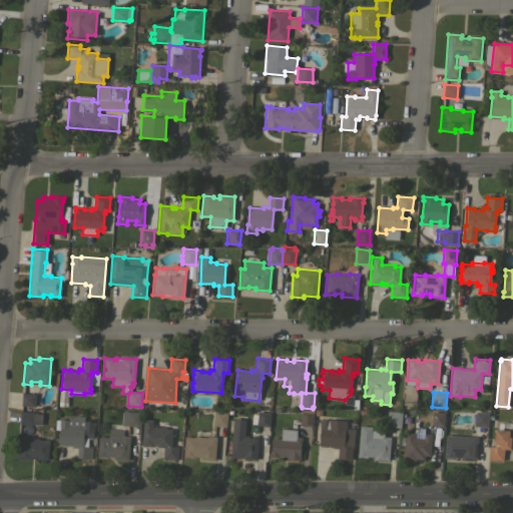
[(36,394),(35,407),(21,406),(22,393),(36,394)]
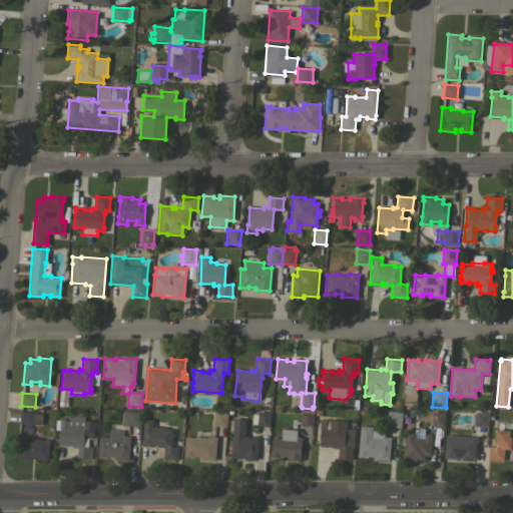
[(295,430),(296,421),(300,422),(301,409),(314,410),(313,426),(302,425),(301,437),(302,438),(302,442),(301,442),(301,443),(302,444),(301,447),(300,446),(300,448),(301,448),(301,451),(300,451),(300,455),(301,455),(300,460),(287,459),(287,456),(279,456),(279,457),(270,456),(272,437),(281,438),(282,428),(295,430)]
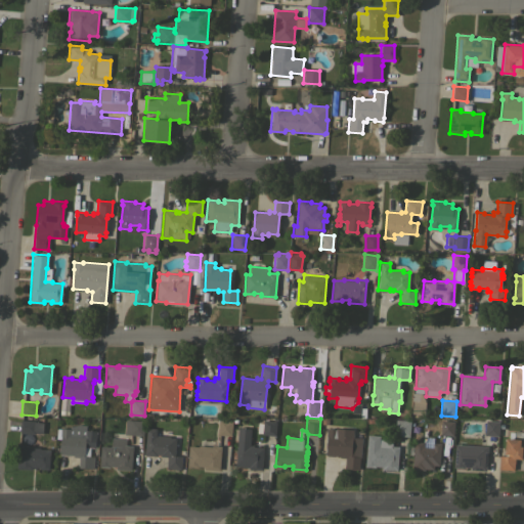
[(20,420),(36,421),(36,422),(43,423),(42,434),(35,433),(35,434),(19,433),(20,420)]
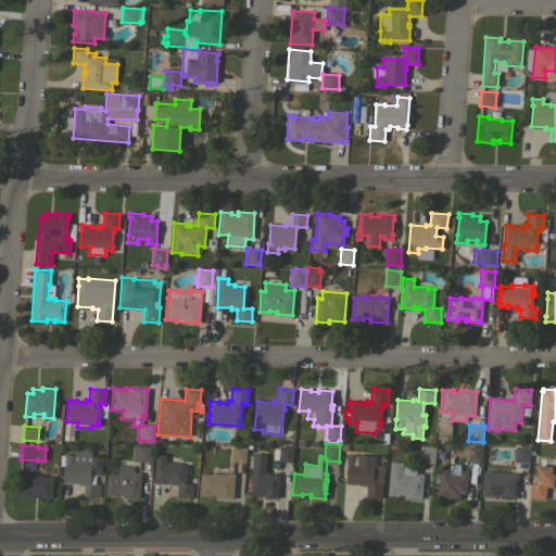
[(153,446),(152,463),(131,460),(133,445),(153,446)]
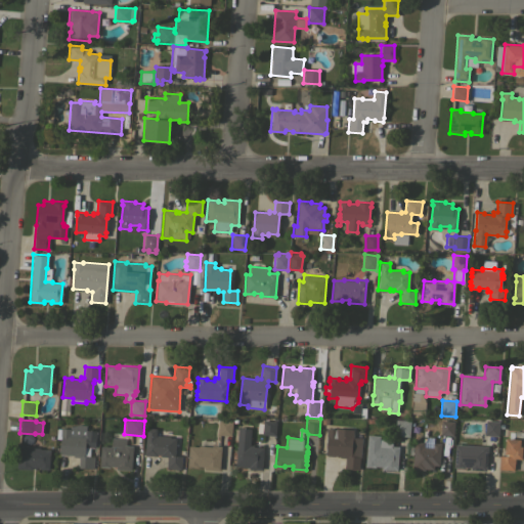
[(219,420),(232,421),(231,436),(217,435),(219,420)]
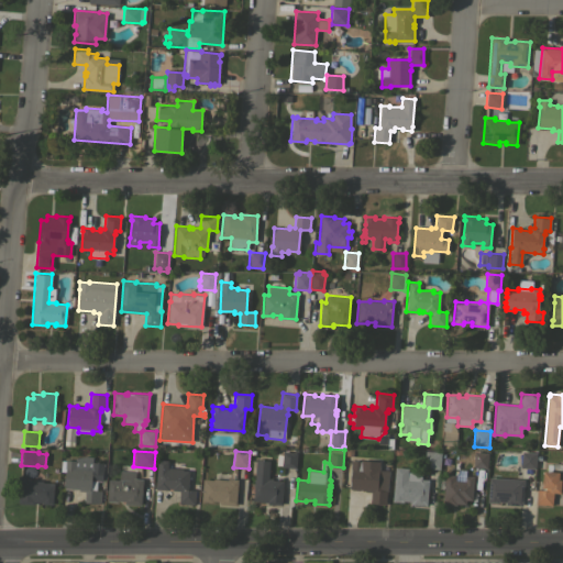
[(283,451),(297,452),(296,467),(282,466),(283,451)]
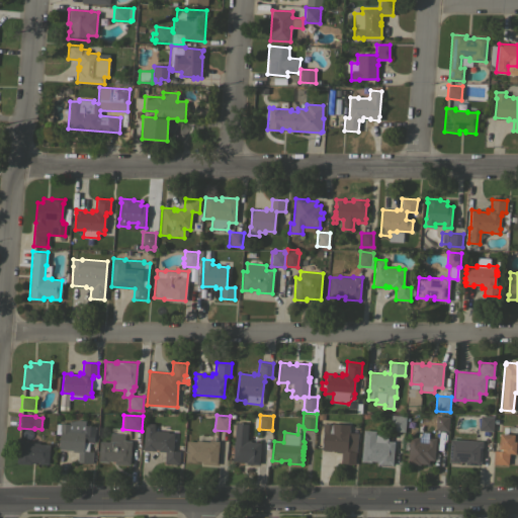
[(392,415),(406,416),(405,432),(390,430),(392,415)]
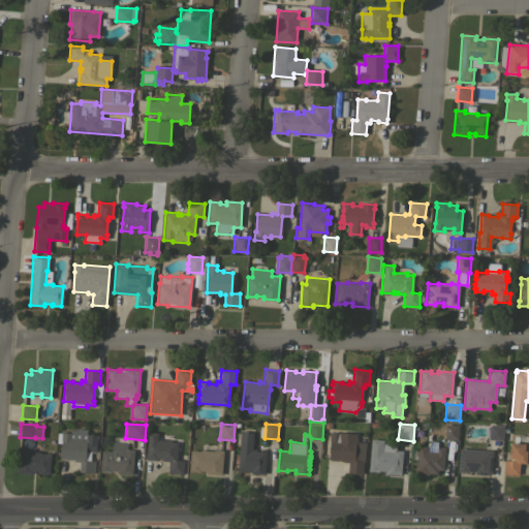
[(491,424),(504,425),(503,440),(490,439),(491,424)]
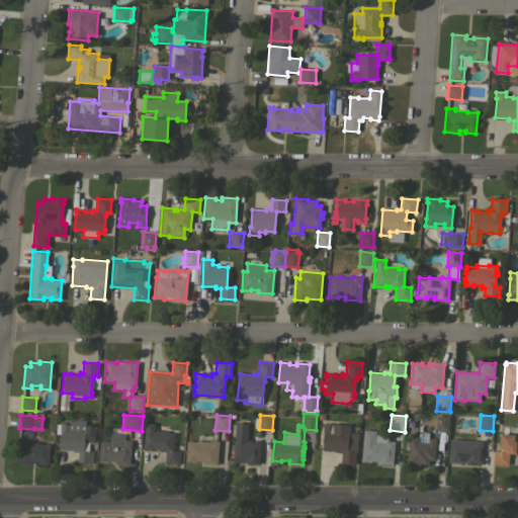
[(436,416),(449,416),(448,430),(435,430),(436,416)]
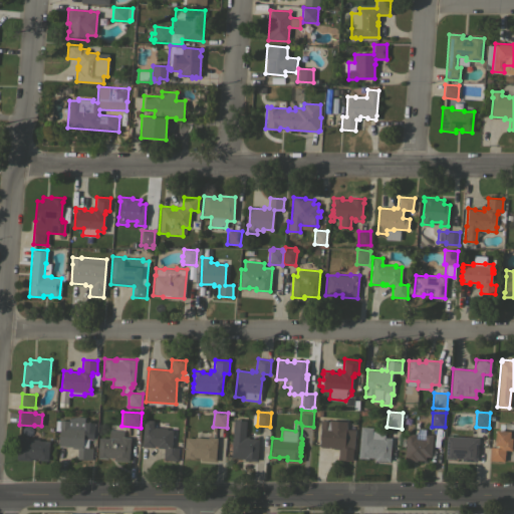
[(58,446),(59,431),(55,431),(55,421),(59,421),(59,420),(68,421),(68,419),(78,416),(84,417),(84,422),(94,423),(94,430),(93,430),(92,439),(83,438),(82,447),(92,448),(91,460),(76,459),(77,449),(71,448),(72,447),(58,446)]
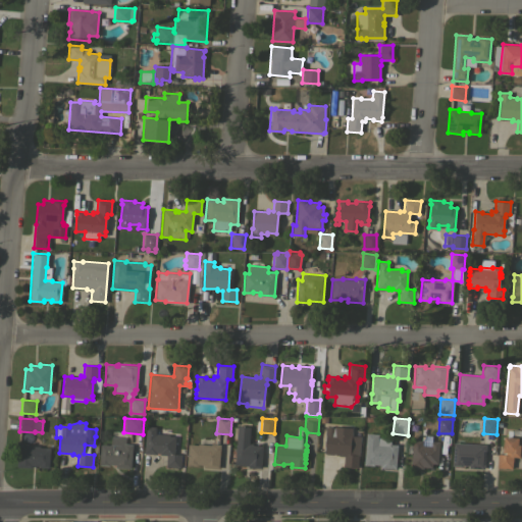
[(146,426),(156,426),(155,433),(169,434),(169,435),(175,436),(174,448),(175,448),(175,451),(174,451),(174,454),(181,454),(180,468),(165,466),(166,455),(159,455),(159,453),(156,453),(156,455),(144,454),(146,426)]
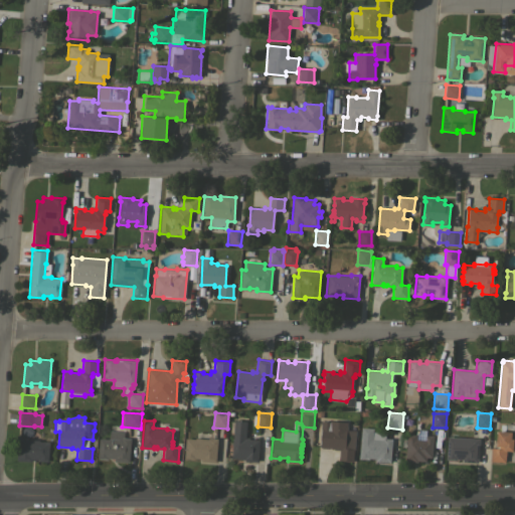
[(245,437),(248,438),(248,439),(259,440),(258,461),(240,459),(240,453),(232,453),(234,420),(246,420),(245,437)]
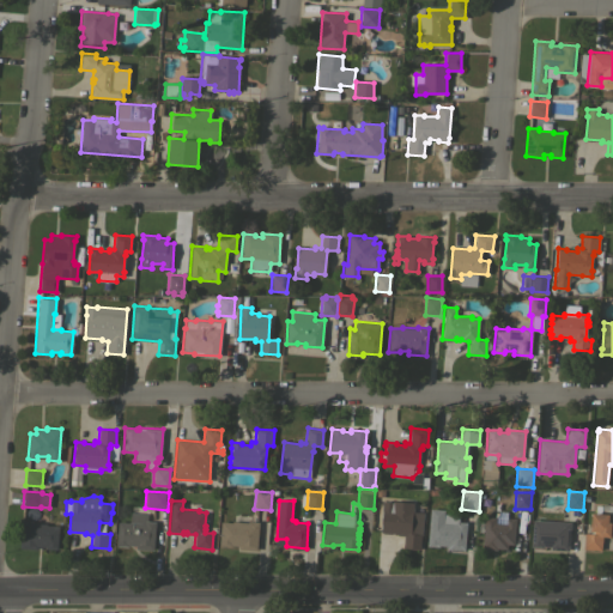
[(412,503),(412,510),(423,511),(419,550),(402,548),(404,535),(398,535),(398,533),(381,532),(383,509),(382,509),(382,501),(387,502),(387,501),(390,501),(390,502),(393,502),(393,501),(412,503)]
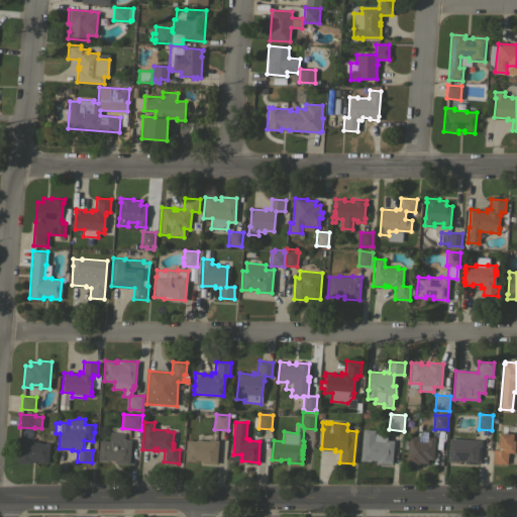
[(516,425),(516,451),(515,451),(515,452),(508,452),(507,463),(492,462),(493,449),(499,449),(499,447),(498,447),(499,432),(502,432),(503,426),(507,426),(507,425),(516,425)]
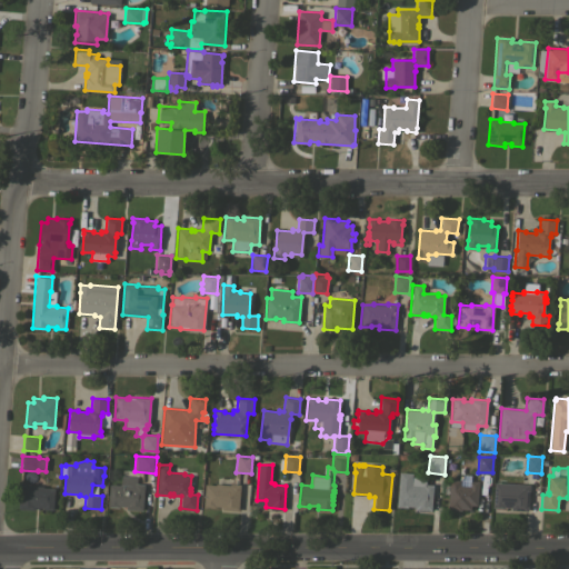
[(398,481),(397,481),(398,473),(399,473),(399,472),(412,473),(412,476),(426,477),(425,483),(433,485),(431,511),(415,509),(415,507),(408,506),(408,508),(396,507),(398,481)]
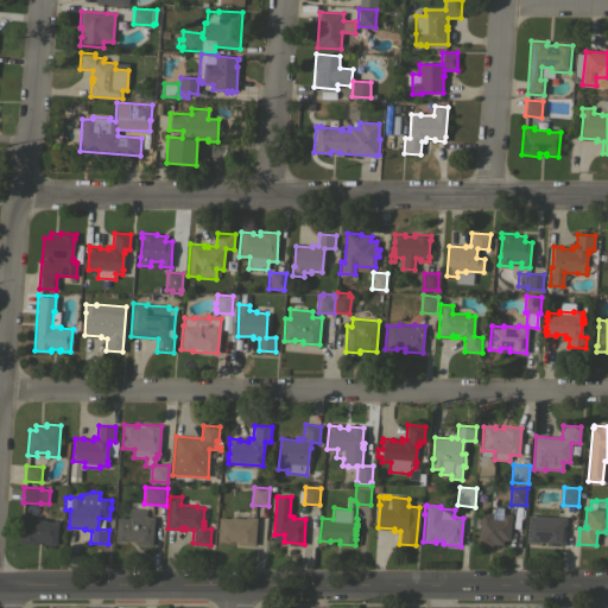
[(116,517),(128,518),(130,508),(146,510),(146,517),(154,518),(152,545),(134,544),(134,540),(126,540),(126,542),(115,540),(116,517)]
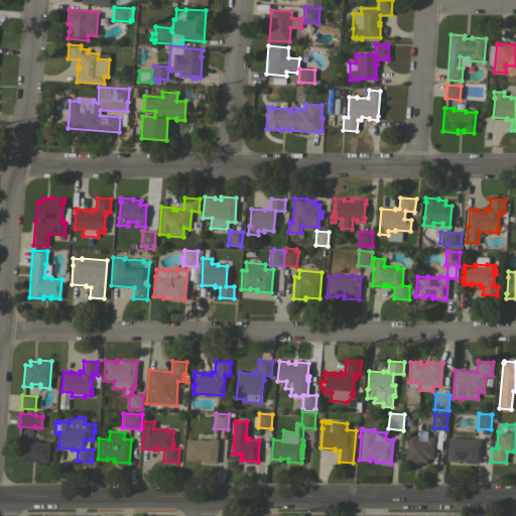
[(408,434),(417,435),(417,438),(426,439),(426,436),(434,437),(432,459),(427,458),(427,462),(418,462),(418,463),(406,462),(408,434)]
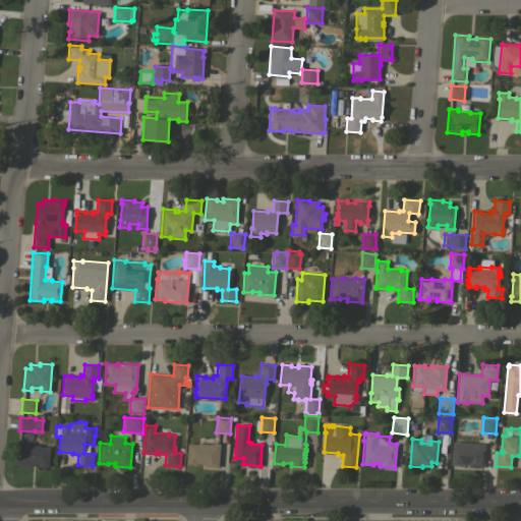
[(18,442),(27,443),(27,444),(40,445),(40,446),(50,447),(49,467),(38,466),(39,465),(32,464),(32,467),(16,466),(18,442)]
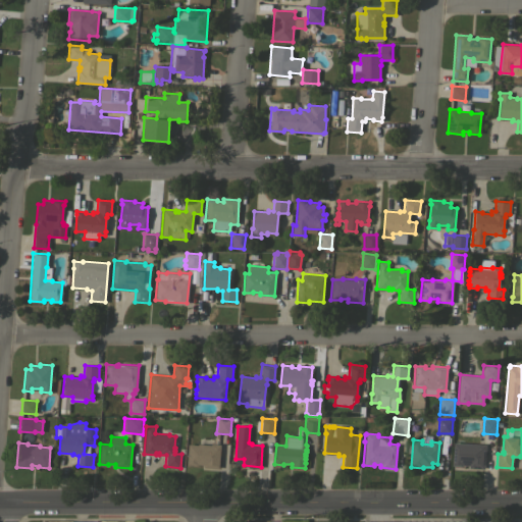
[(484,469),(469,468),(469,465),(463,465),(463,466),(452,465),(454,442),(463,444),(463,442),(477,444),(485,445),(484,469)]
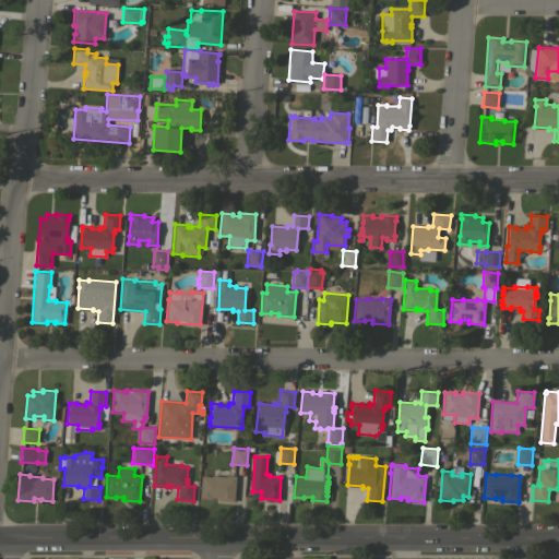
[(201,475),(212,476),(212,475),(226,476),(226,475),(236,476),(234,501),(217,500),(217,498),(211,497),(211,499),(200,498),(201,475)]
